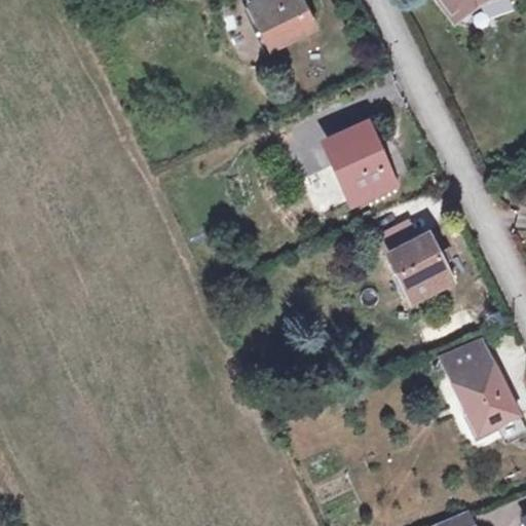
[(314,30),(300,0),(270,0),(251,11),(270,52),(314,30)]
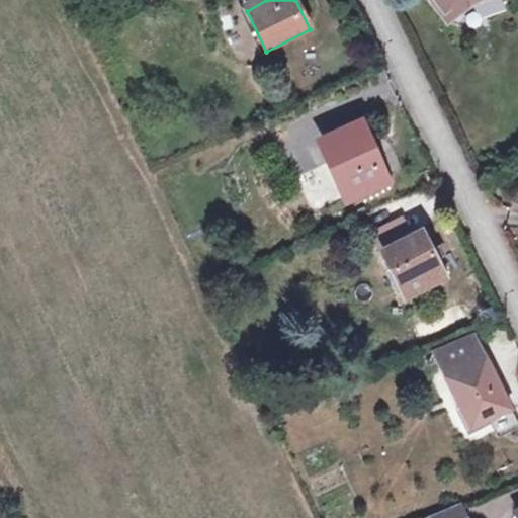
[(507,0),(434,0),(448,20),(448,27),(467,31),(507,13),(507,0)]
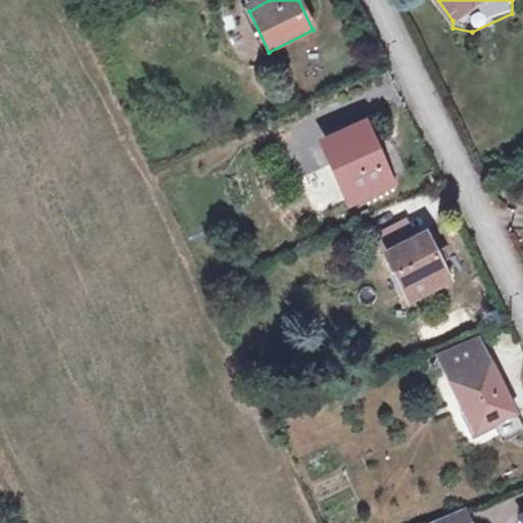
[(384,185),(361,131),(325,147),(348,200),(384,185)]
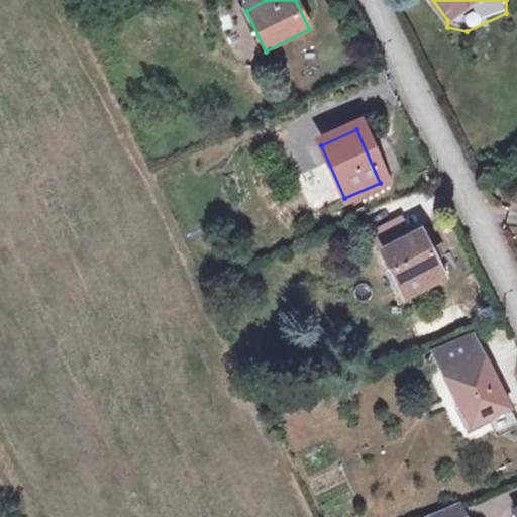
[(443,280),(422,237),(385,255),(406,299),(443,280)]
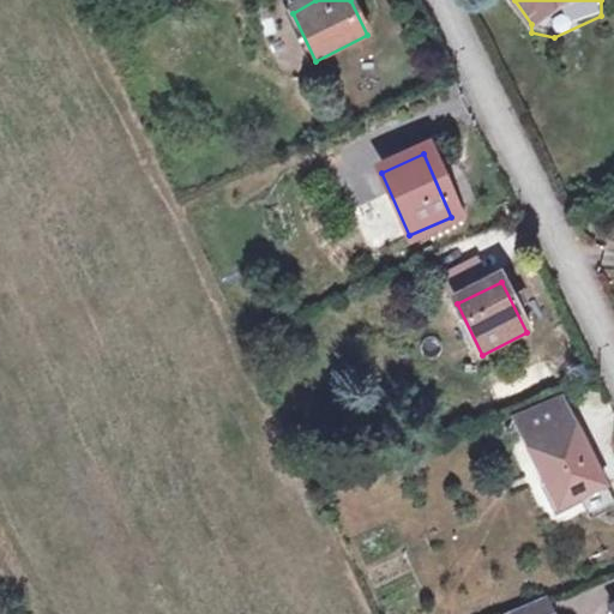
[(559,399),(516,420),(560,511),(607,489),(577,428),(573,429),(559,399)]
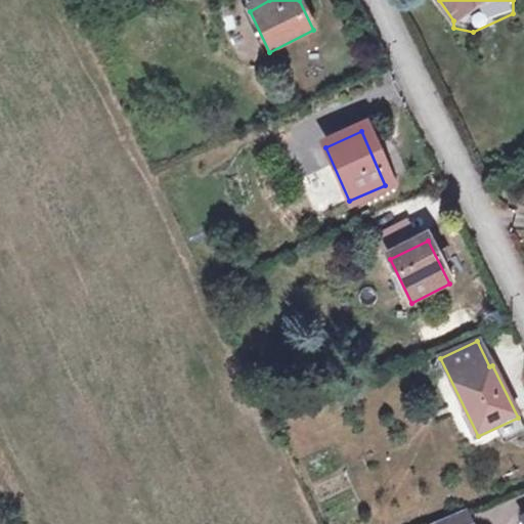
[(470,523),(465,512),(437,523),(470,523)]
